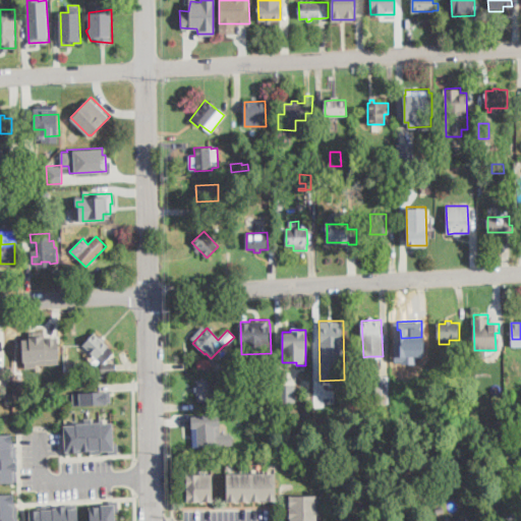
[(94,333),(100,338),(101,336),(106,341),(104,343),(114,352),(103,363),(83,345),(94,333)]
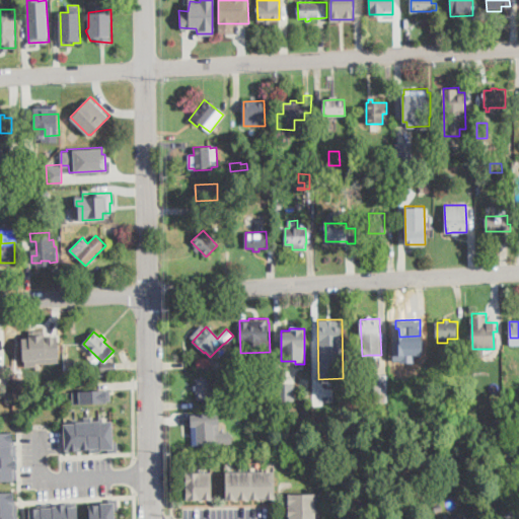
[(21,338),(23,365),(61,363),(58,335),(21,338)]
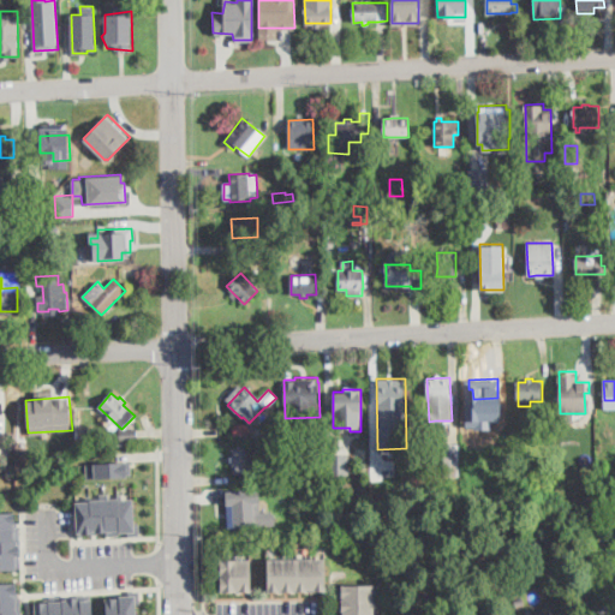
[(137,440),(120,441),(119,430),(136,429),(137,440)]
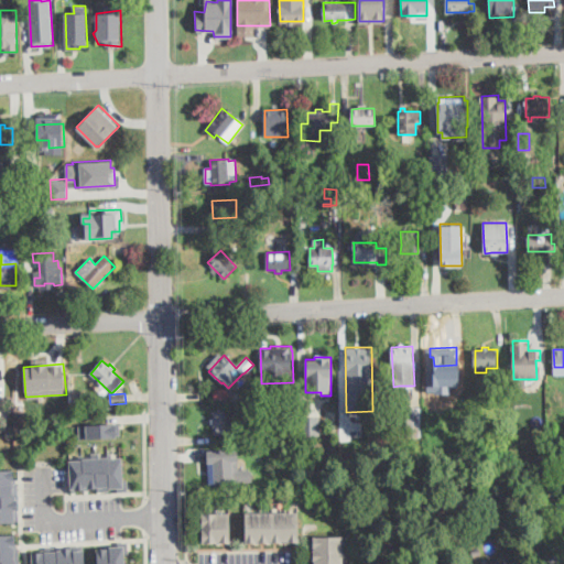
[(422,422),(407,422),(407,408),(413,408),(422,407),(422,408),(422,422)]
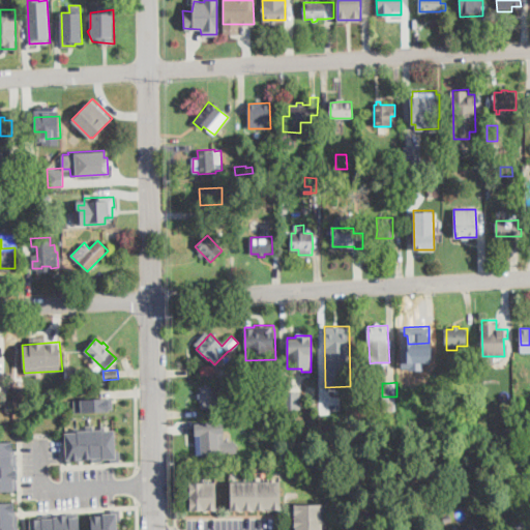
[(226,391),(227,406),(202,407),(201,386),(217,385),(217,392),(221,391),(221,385),(232,384),(233,390),(226,391)]
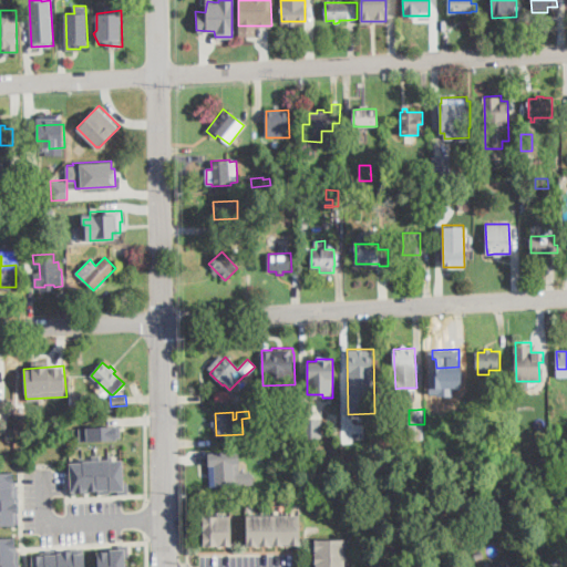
[(322,436),(302,436),(302,419),(322,419),(322,436)]
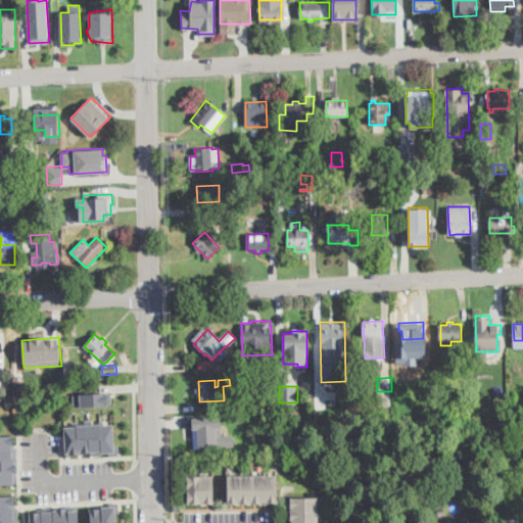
[(45,391),(42,396),(37,393),(40,387),(45,391)]
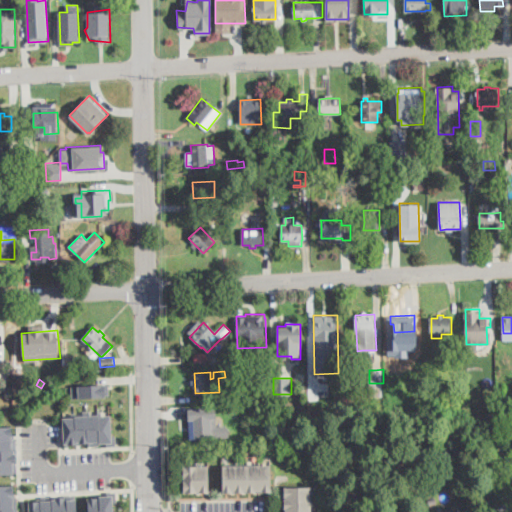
[(73,397),(105,397),(105,385),(73,385),(73,397)]
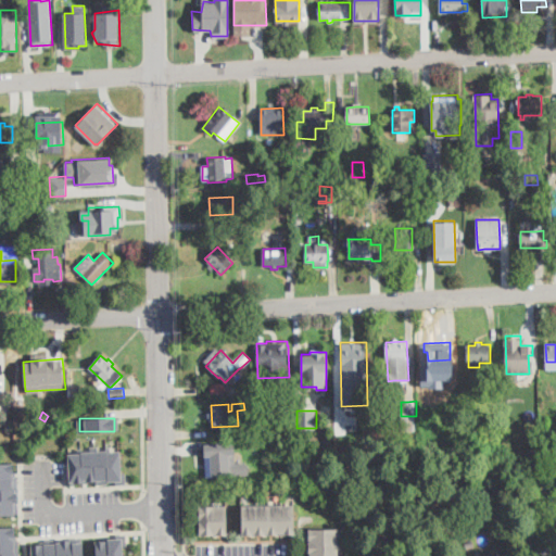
[(33,422),(32,432),(24,431),(25,422),(33,422)]
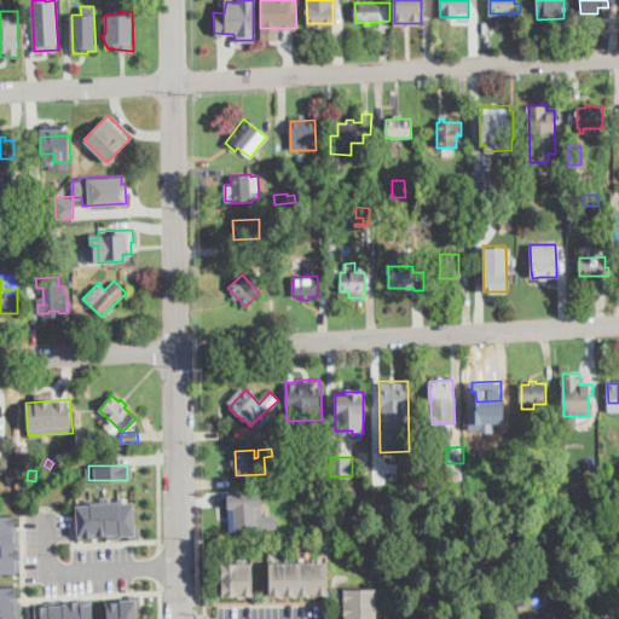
[(226,493),(227,507),(233,507),(235,530),(278,527),(277,513),(261,514),(260,491),(226,493)]
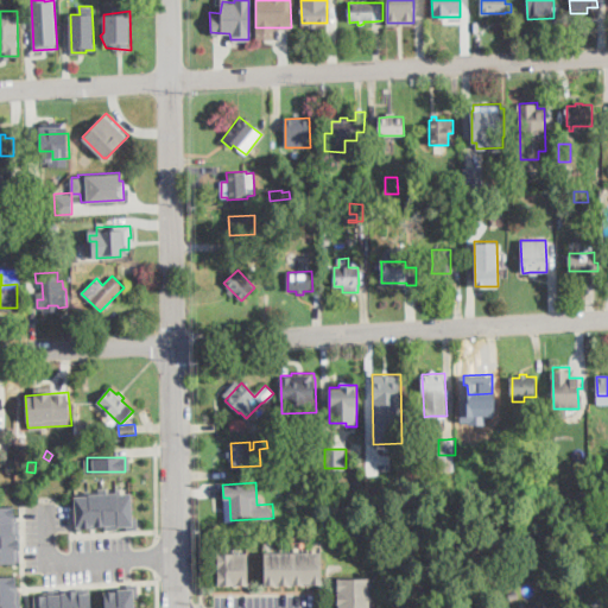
[(449,499),(449,501),(432,499),(432,489),(450,491),(449,499)]
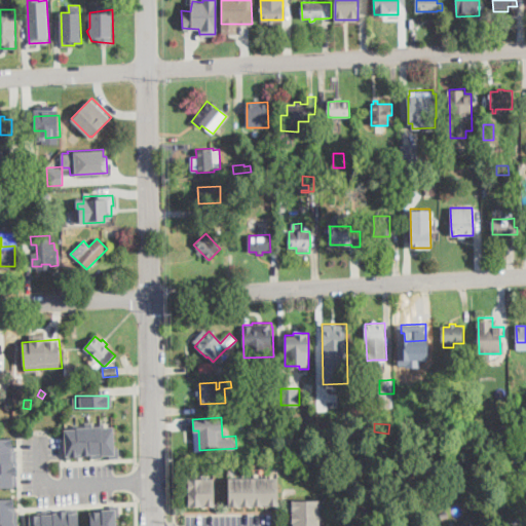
[(65,428),(77,428),(77,426),(101,425),(101,426),(114,426),(115,454),(66,456),(65,428)]
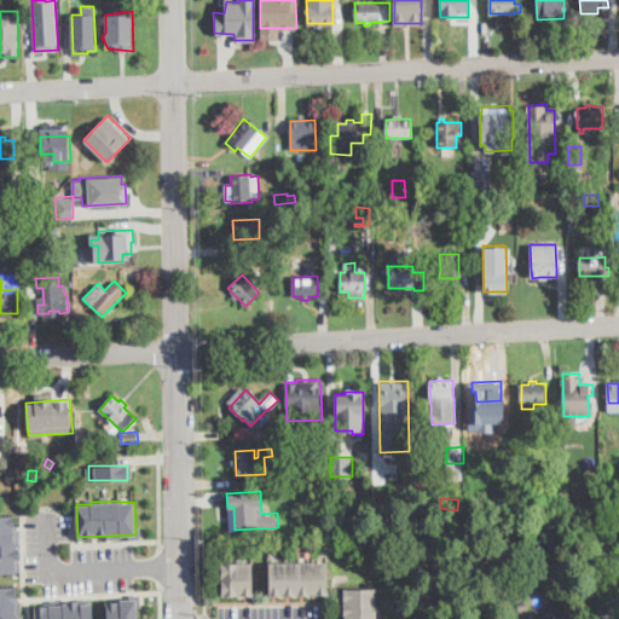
[(304,526),(293,526),(291,515),(304,514),(304,526)]
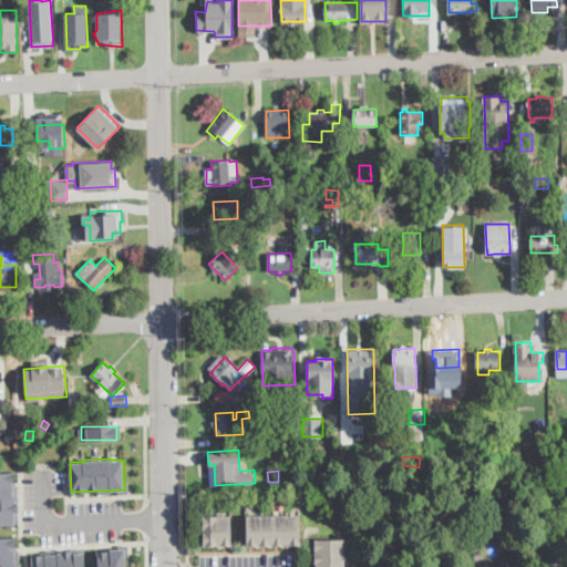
[(0,472),(14,472),(14,485),(20,485),(20,503),(18,503),(18,511),(19,511),(19,523),(16,523),(16,524),(0,524),(0,472)]
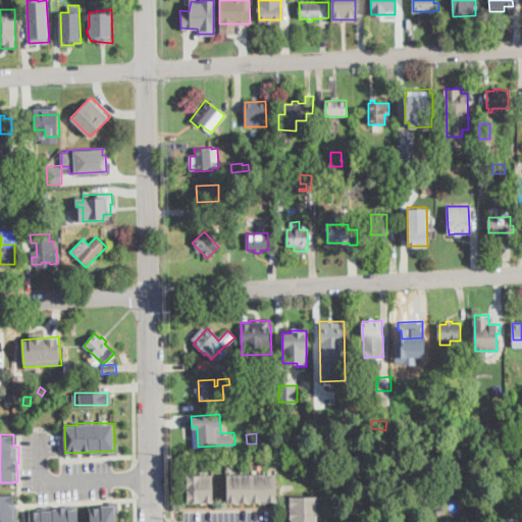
[(298,450),(286,450),(286,440),(298,440),(298,450)]
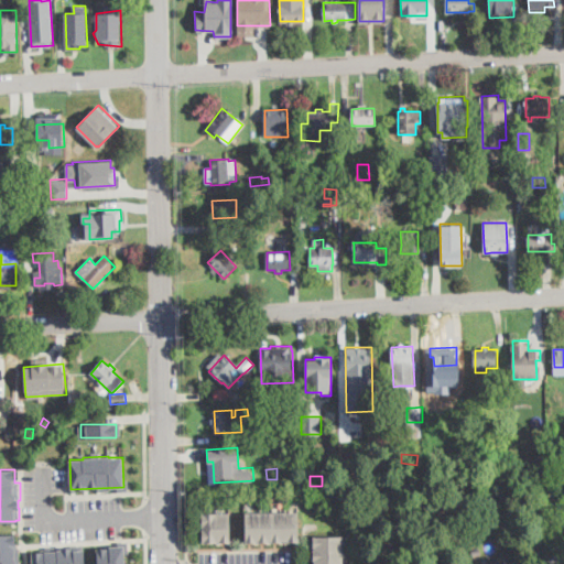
[(245,511),(246,540),(297,540),(297,511),(245,511)]
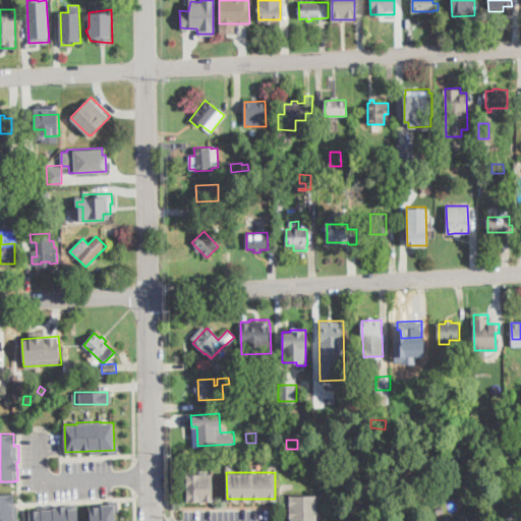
[(186,473),(212,473),(213,500),(187,501),(186,473)]
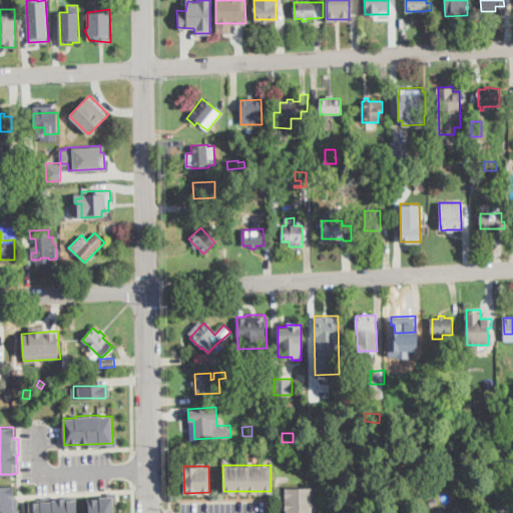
[(0,512),(0,486),(13,486),(13,498),(18,498),(18,512),(0,512)]
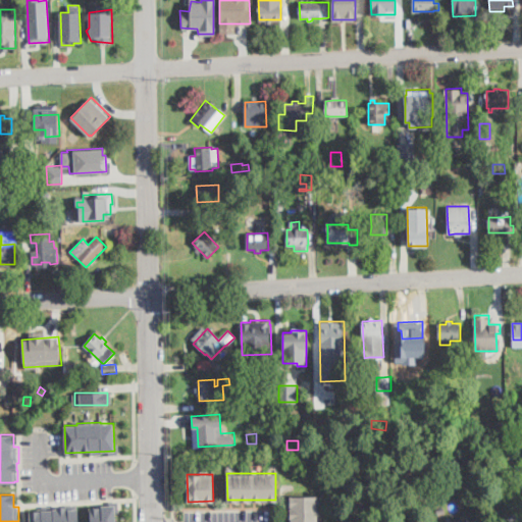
[(290,496),(290,521),(317,521),(317,496),(290,496)]
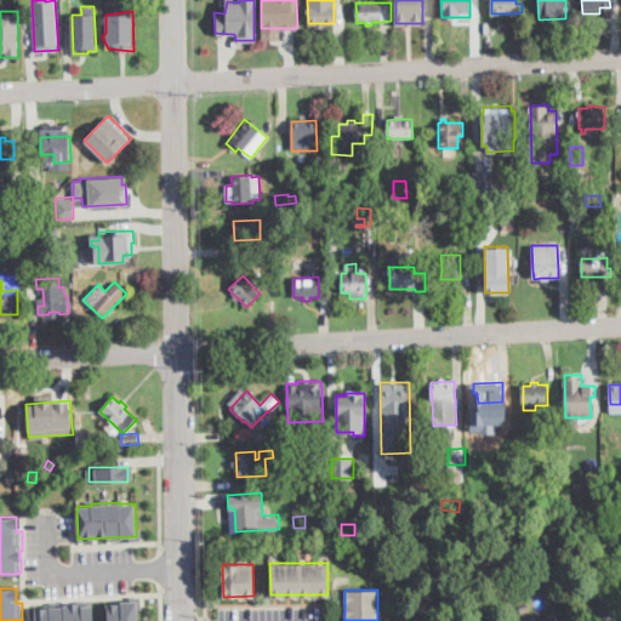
[(141,596),(142,609),(137,609),(138,620),(108,620),(107,603),(119,602),(119,604),(121,603),(120,600),(124,599),(123,597),(141,596)]
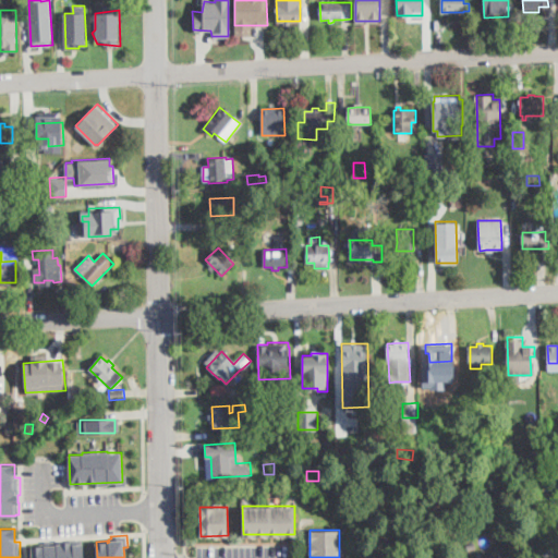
[(83,540),(84,557),(32,557),(32,545),(43,545),(43,546),(45,546),(45,545),(57,544),(57,543),(61,543),(61,541),(83,540)]
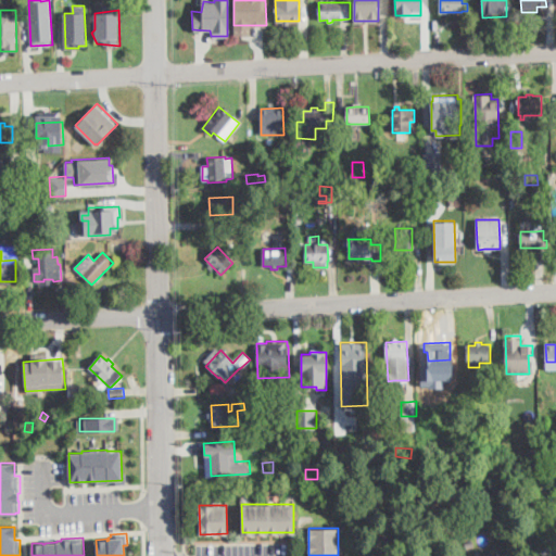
[(538,555),(538,544),(539,544),(553,544),(555,544),(555,555),(538,555)]
